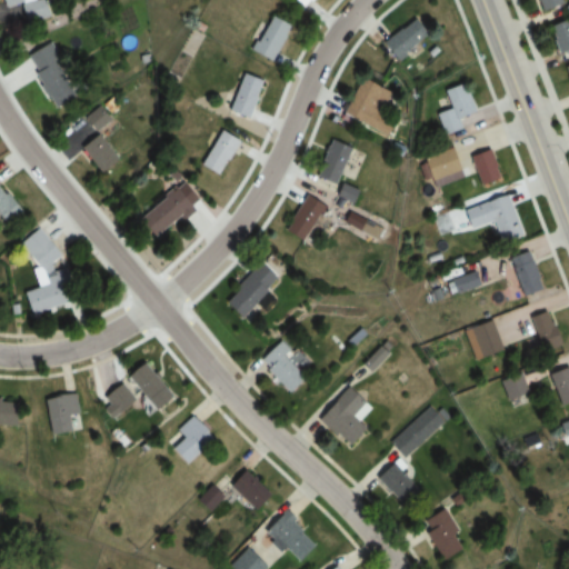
[(7,0),(9,8),(26,3),(30,23),(57,17),(51,0),(41,0),(40,0),(7,0)]
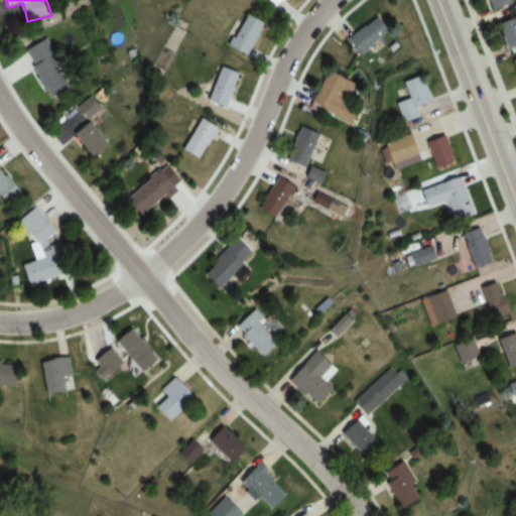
[(515,0),(493,0),(498,10),(515,2),(515,0)]
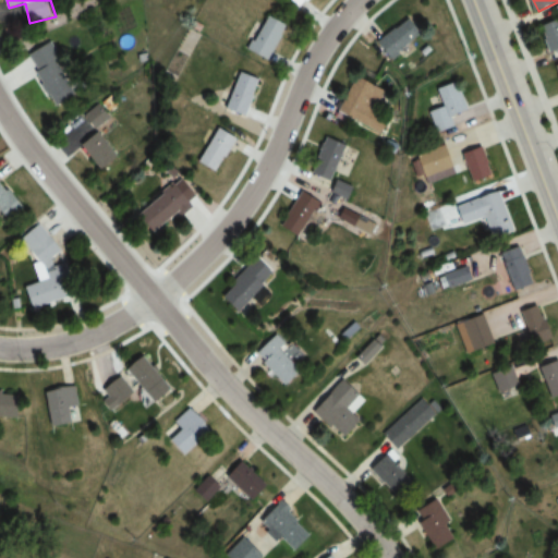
[(249,48),(269,61),(291,27),(270,13),(249,48)]
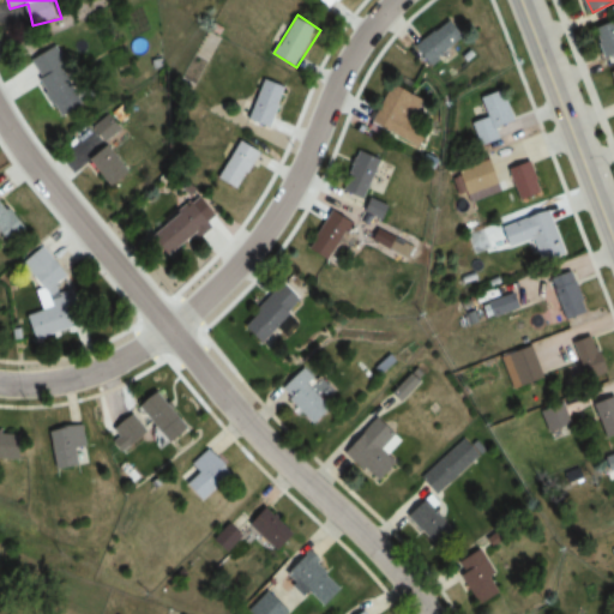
[(469,36),(453,18),(416,48),(432,67),(469,36)]
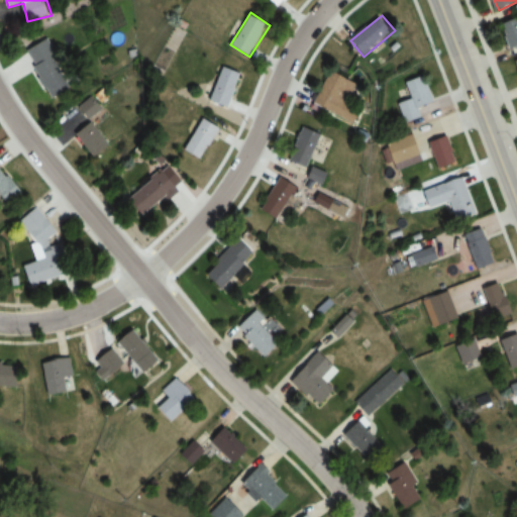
[(516,18),(503,22),(510,48),(516,46),(516,18)]
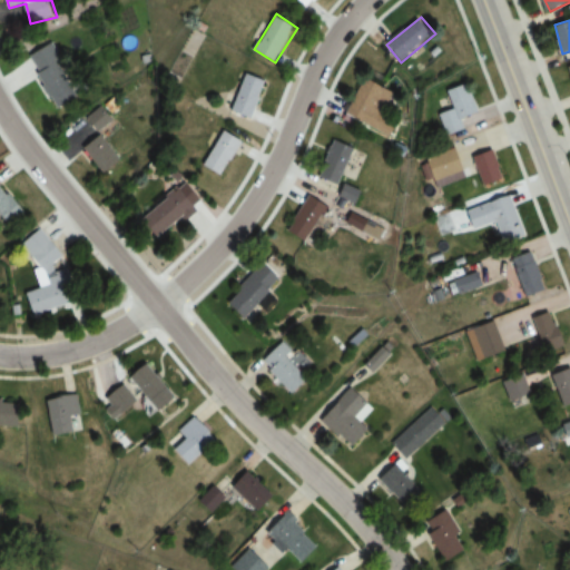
[(59,109),(81,97),(52,45),(30,57),(59,109)]
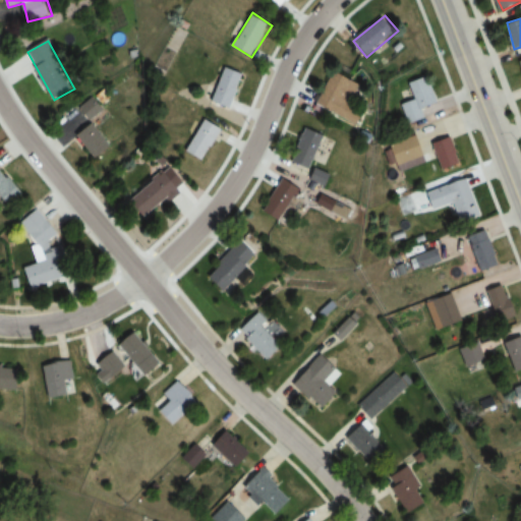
[(244,73),(225,67),(214,102),(233,108),(244,73)]
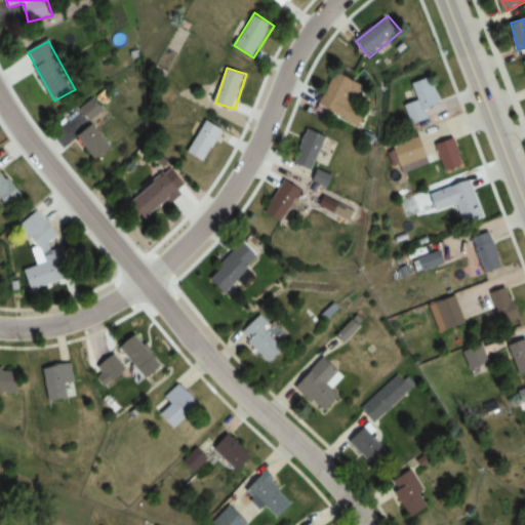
[(356,105),(367,86),(340,70),(320,103),(362,128),(371,114),(356,105)]
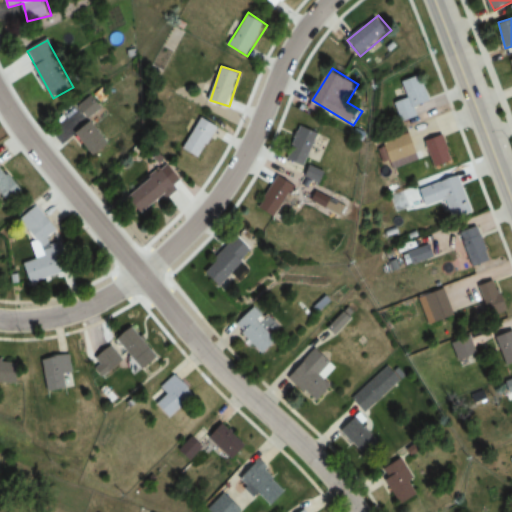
[(402,122),(419,117),(416,107),(432,102),(423,75),(402,81),(407,99),(396,103),(402,122)]
